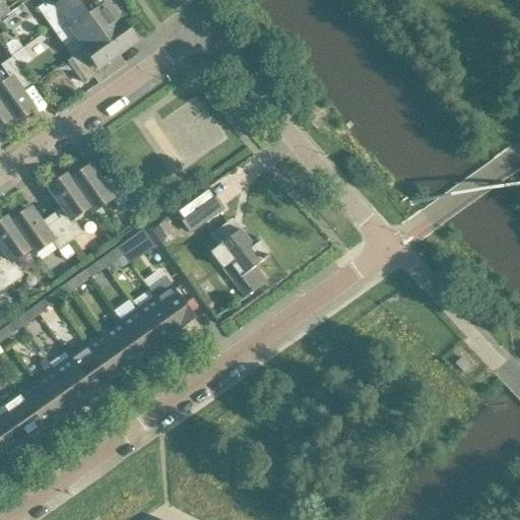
[(48,0),(39,7),(53,27),(79,9),(72,0),(48,0)]
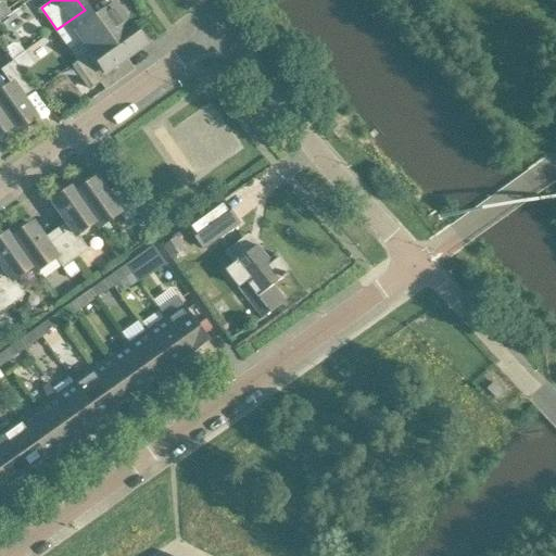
[(90,53),(131,24),(121,10),(118,11),(114,5),(103,13),(92,21),(85,10),(57,29),(71,49),(81,41),(90,53)]
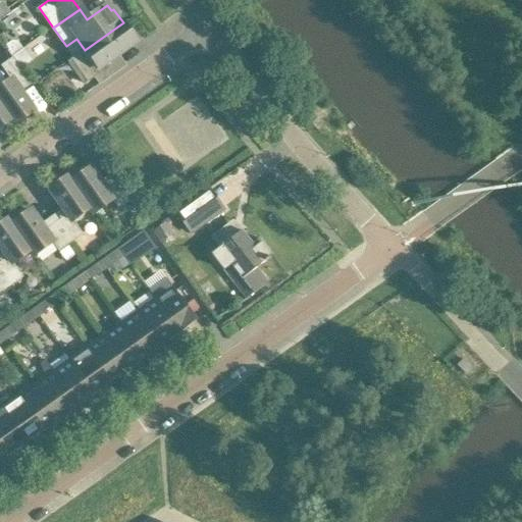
[(137,43),(123,22),(85,50),(73,58),(69,61),(70,62),(71,61),(87,82),(85,84),(86,85),(95,77),(100,85),(122,68),(114,58),(137,43)]
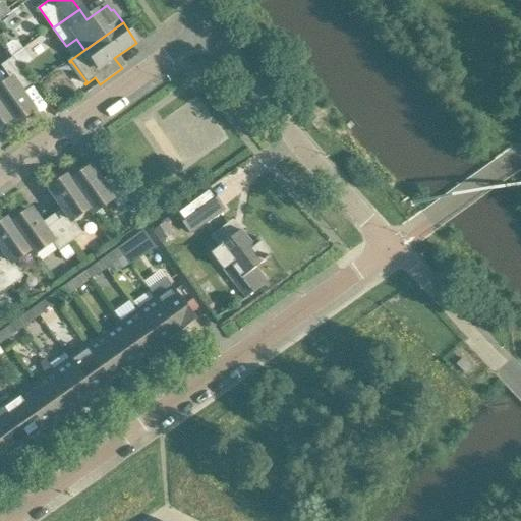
[(6,47),(8,51),(12,56),(21,50),(16,43),(11,43),(6,47)]
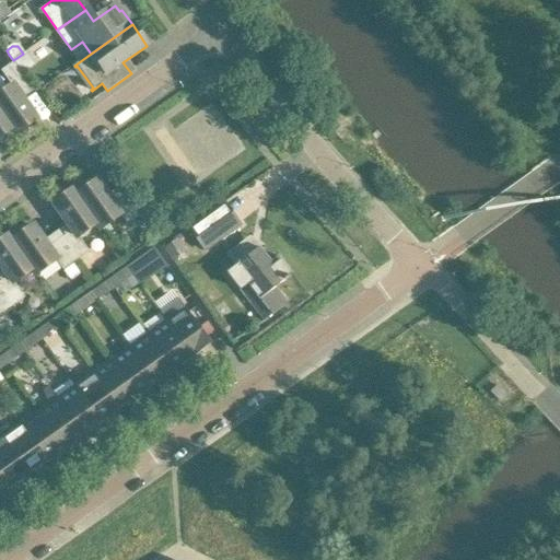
[(11,86),(0,93),(0,111),(16,133),(20,131),(22,132),(21,130),(36,119),(19,94),(30,86),(34,92),(34,91),(13,60),(9,55),(8,55),(12,62),(0,70),(11,86)]
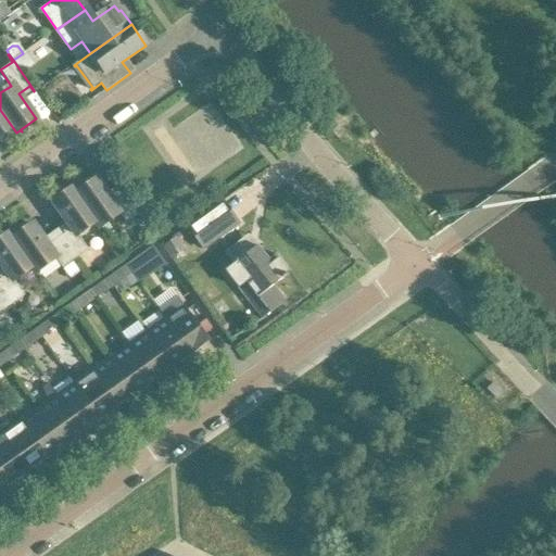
[(0,142),(1,143),(16,133),(0,110),(0,142)]
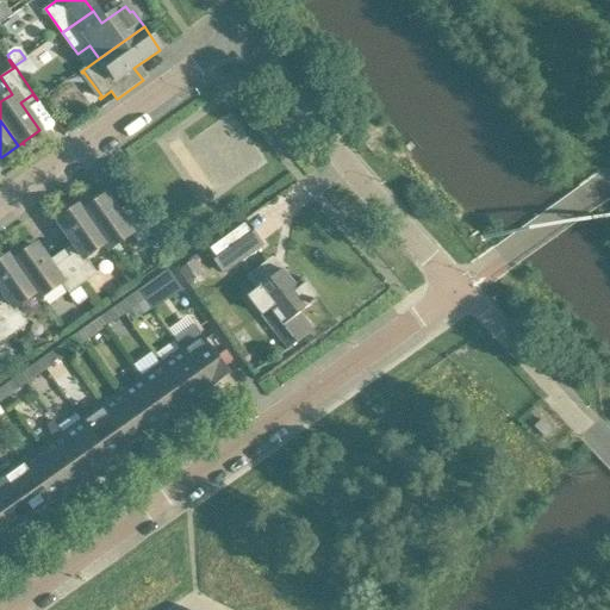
[(97,194),(79,207),(105,244),(110,250),(113,247),(131,235),(138,246),(151,236),(157,243),(159,243),(130,203),(129,204),(134,210),(122,218),(113,207),(106,197),(100,200),(97,194)]
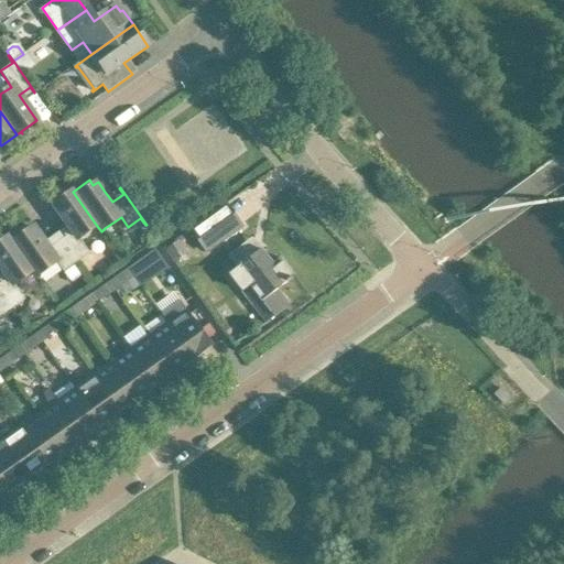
[(72,230),(58,240),(76,264),(89,255),(78,239),(97,226),(73,192),(71,194),(68,192),(67,192),(69,194),(53,205),(72,230)]
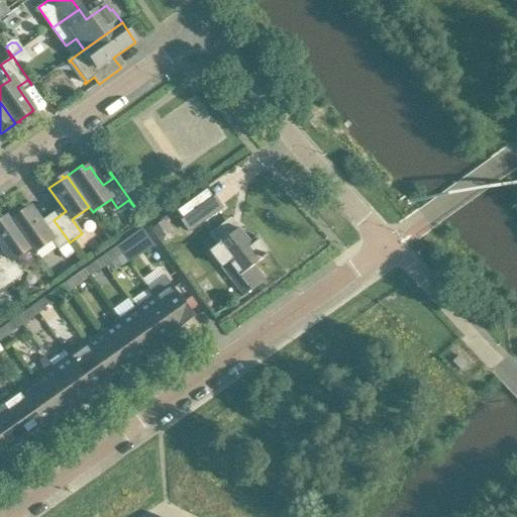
[(207,187),(174,211),(189,231),(222,208),(207,187)]
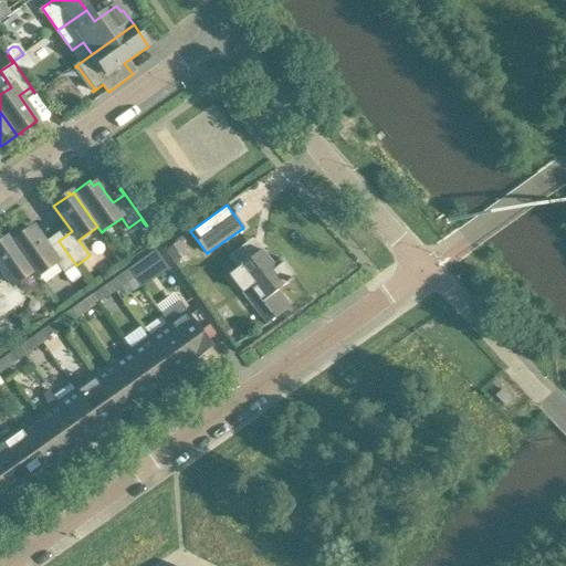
[(64,274),(76,265),(59,241),(48,249),(33,229),(29,232),(24,227),(9,238),(33,273),(37,278),(56,264),(64,274)]
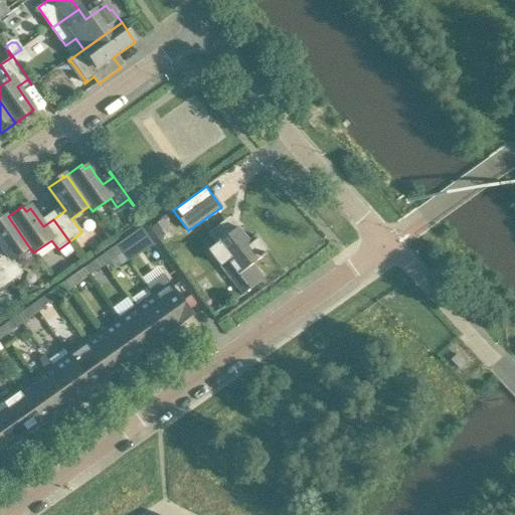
[(0,243),(6,252),(0,256),(0,268),(10,283),(23,274),(13,261),(30,248),(8,216),(5,218),(4,217),(3,217),(4,219),(0,221),(0,243)]
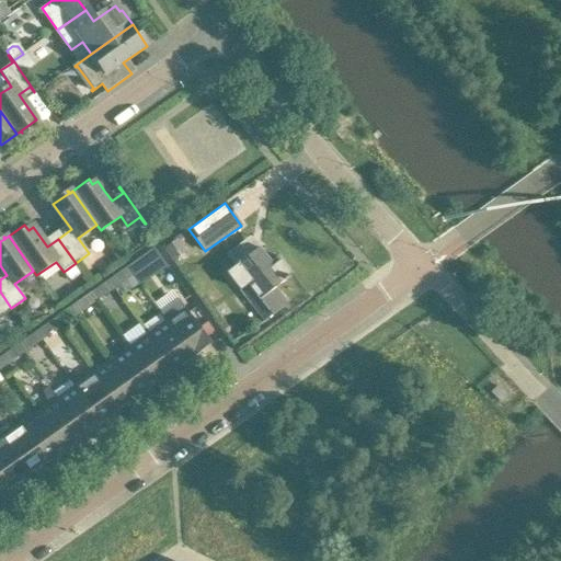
[(178,238),(164,248),(173,261),(187,251),(178,238)]
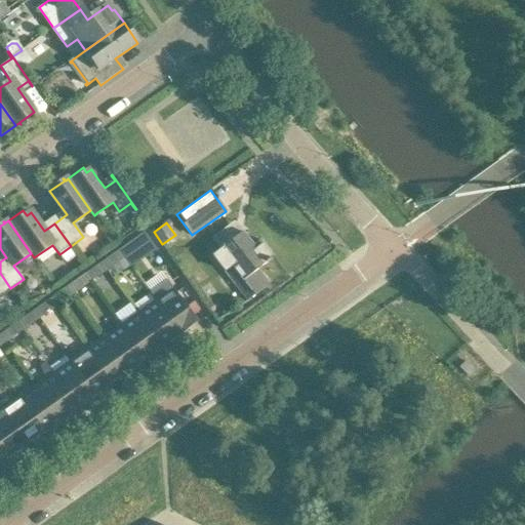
[(145,232),(132,241),(137,248),(151,240),(145,232)]
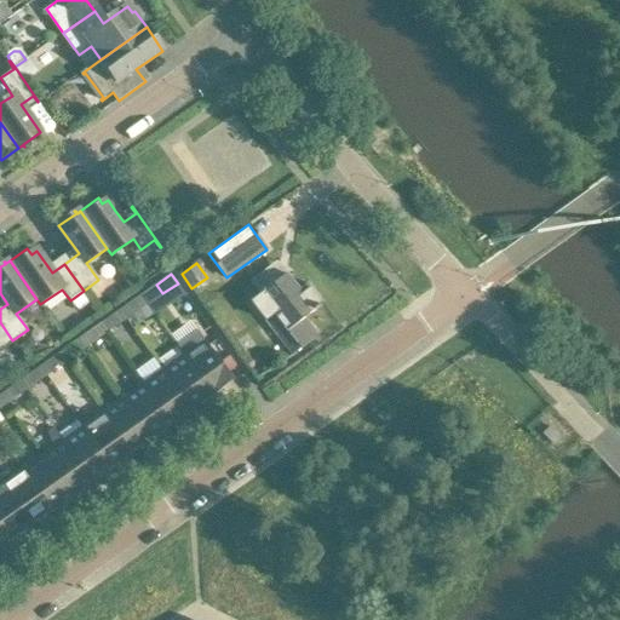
[(262,296),(252,303),(292,355),(300,348),(302,350),(319,337),(304,319),(323,304),(306,283),(299,290),(287,275),(262,296)]
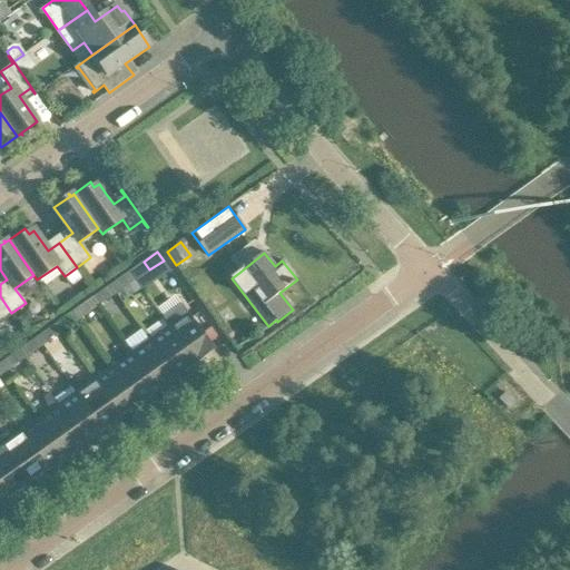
[(135,279),(129,272),(116,282),(123,290),(135,279)]
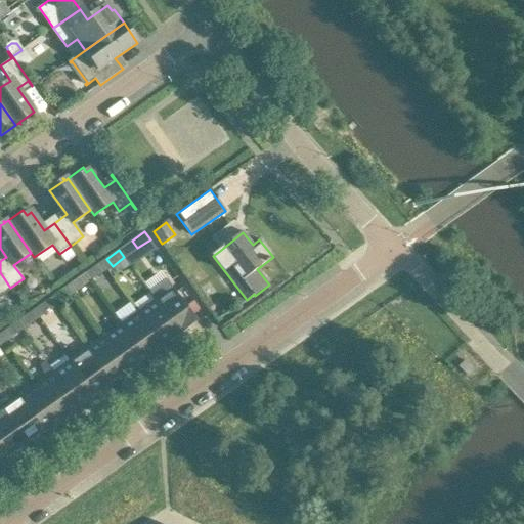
[(97,265),(85,274),(90,281),(97,276),(102,273),(97,266),(97,265)]
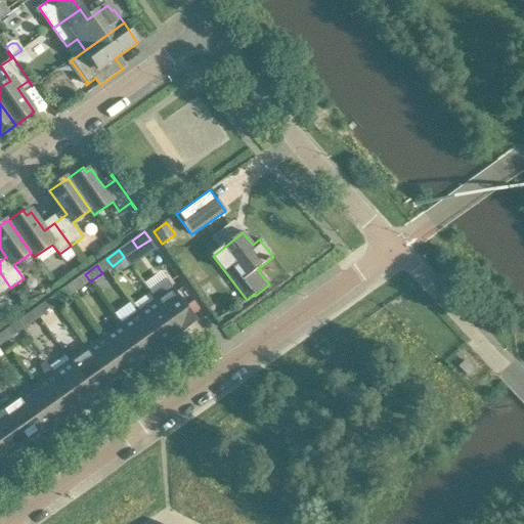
[(0,295),(10,288),(0,272),(0,295)]
